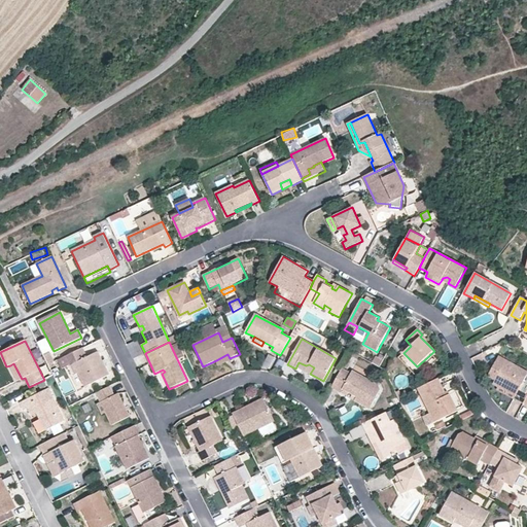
[(83,348),(65,356),(70,366),(73,365),(77,363),(81,372),(77,374),(84,387),(110,375),(99,352),(89,357),(83,348)]
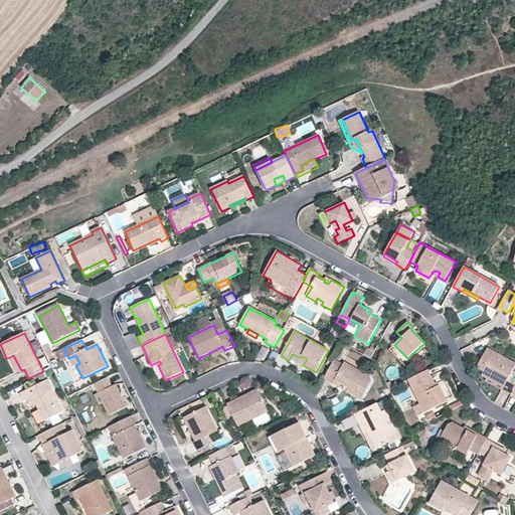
[(225,351),(224,350),(222,346),(211,352),(213,357),(225,351)]
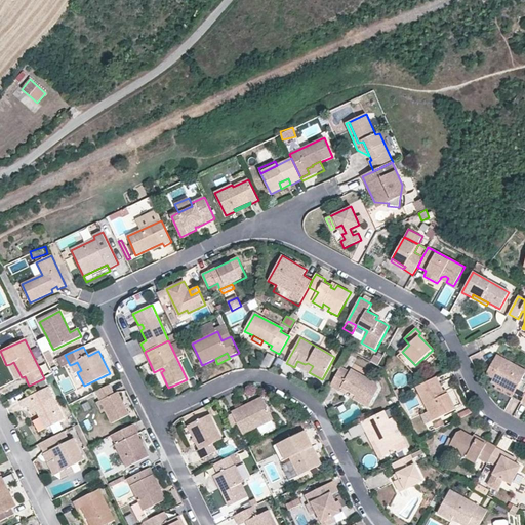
[(70,365),(65,355),(56,360),(62,370),(70,365)]
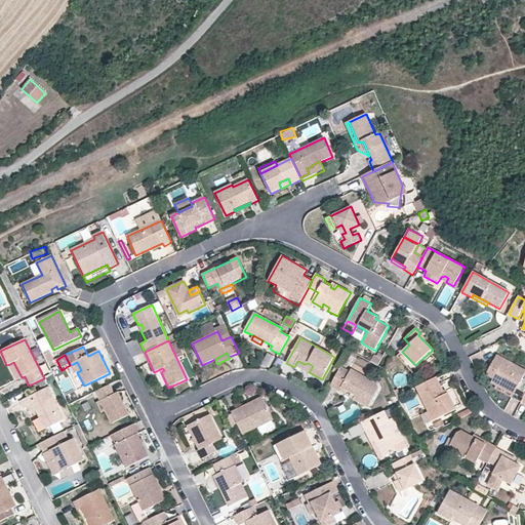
[(374,355),(371,362),(378,366),(381,359),(374,355)]
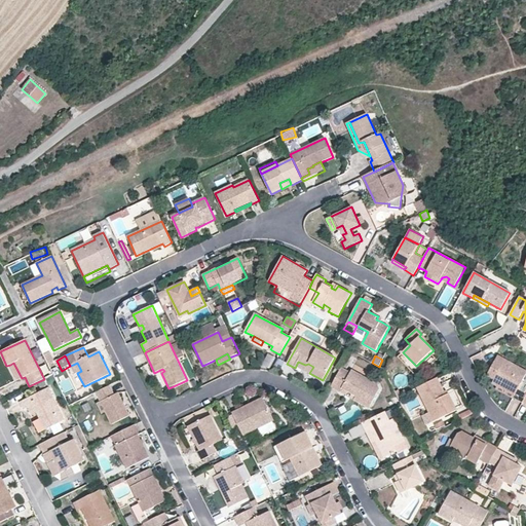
[(497,386),(515,396),(515,395),(523,381),(525,374),(525,371),(504,360),(492,383),(497,386)]
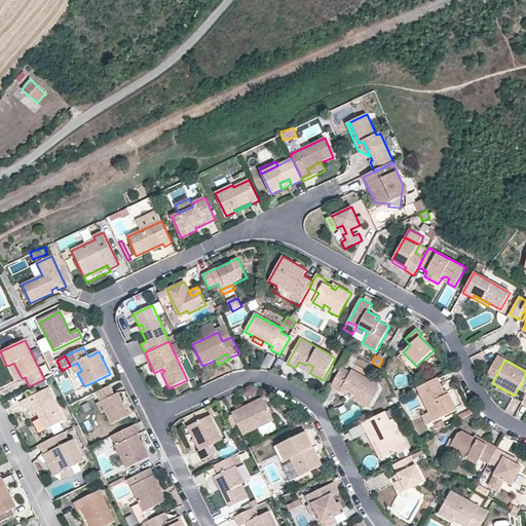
[(296,366),(309,373),(313,367),(308,364),(305,365),(298,362),(296,366)]
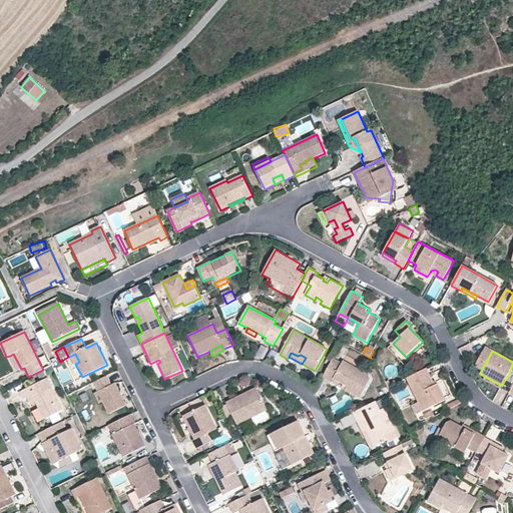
[(17,371),(21,369),(13,354),(10,356),(17,371)]
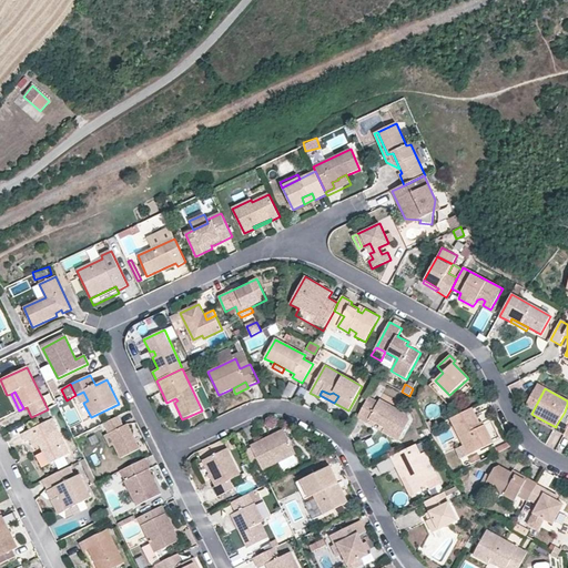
[(368,397),(357,418),(367,424),(369,419),(381,426),(385,428),(383,432),(398,440),(409,421),(407,415),(381,401),(378,403),(368,397)]
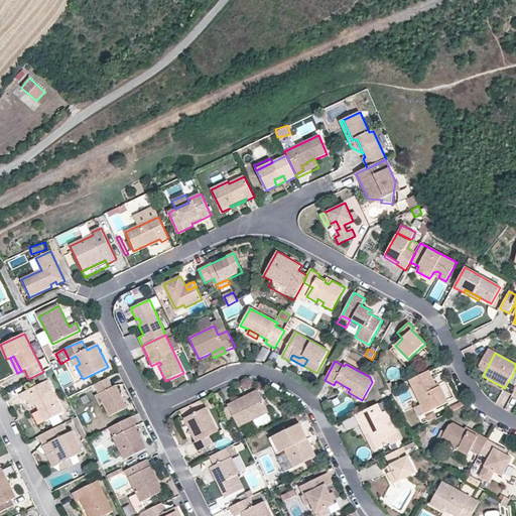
[(435,384),(429,371),(409,381),(425,414),(448,402),(440,386),(437,388),(435,384)]
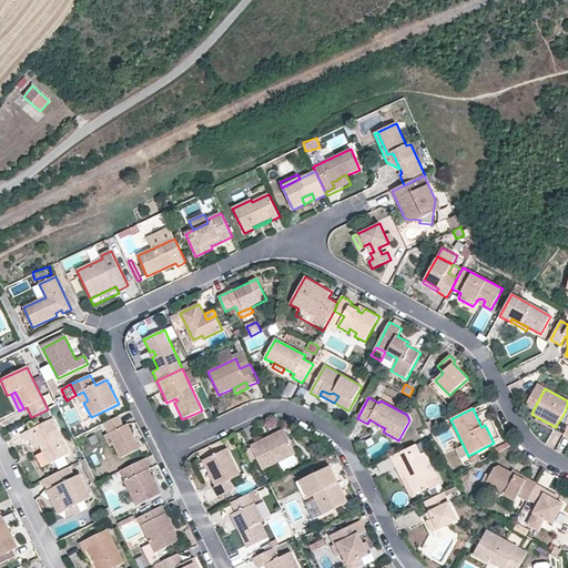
[(567,413),(565,412),(556,426),(566,430),(567,427),(567,413)]
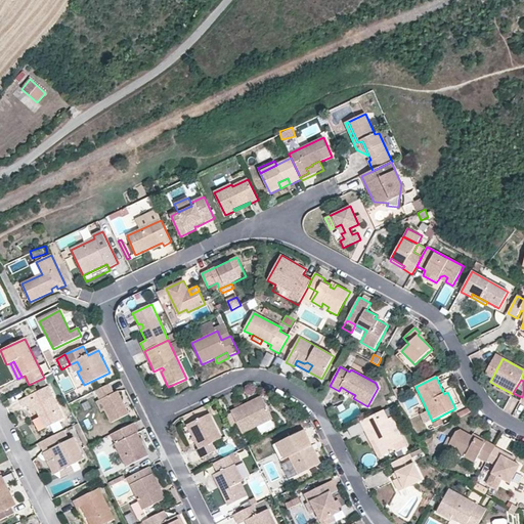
[(114,393),(110,385),(96,391),(100,400),(105,410),(112,424),(129,415),(118,391),(114,393)]
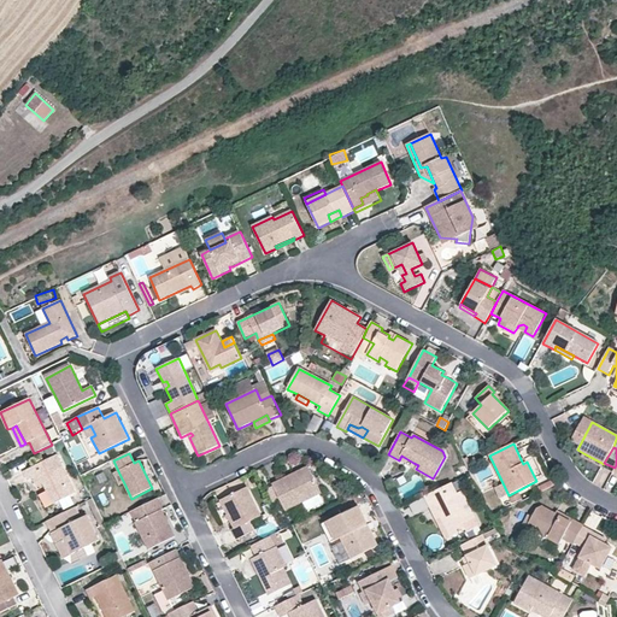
[(601,468),(604,464),(583,453),(581,457),(601,468)]
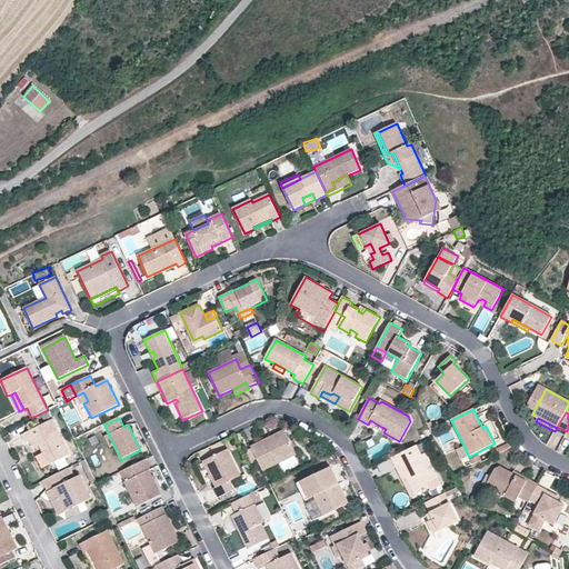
[(53,419),(21,436),(26,443),(30,440),(35,449),(40,447),(49,465),(70,455),(53,419)]
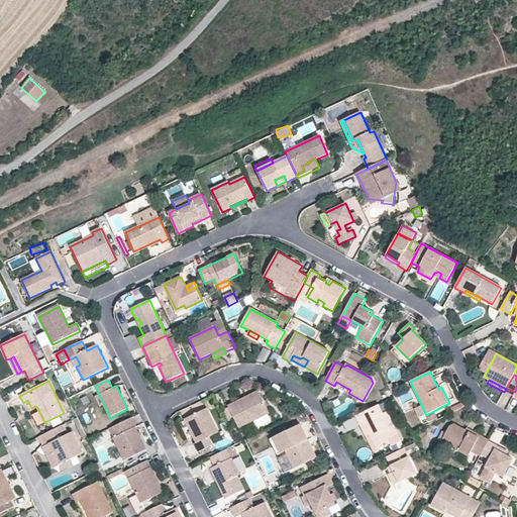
[(237,424),(239,429),(254,421),(270,413),(259,391),(228,406),(229,407),(237,424)]
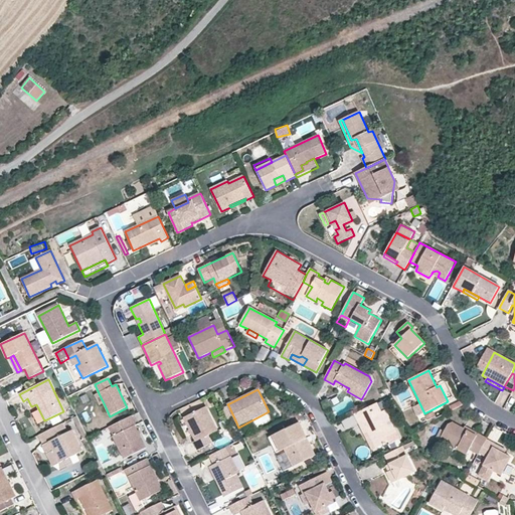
[(100,405),(104,403),(99,393),(95,395),(100,405)]
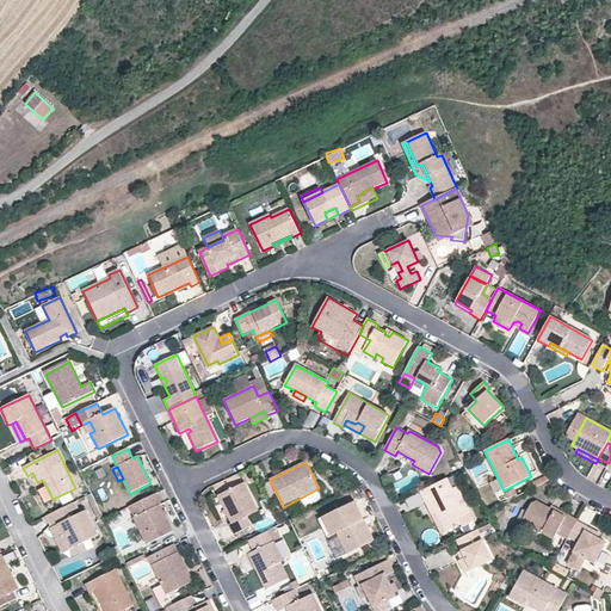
[(448,479),(420,492),(432,516),(437,513),(446,531),(461,525),(462,524),(460,519),(471,513),(457,486),(452,488),(448,479)]
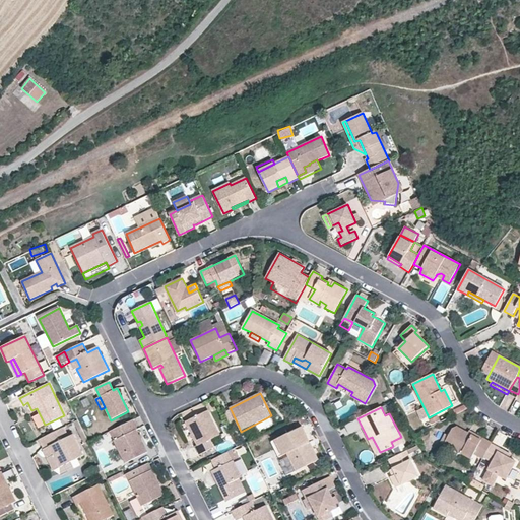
[(239,427),(231,409),(225,411),(234,429),(239,427)]
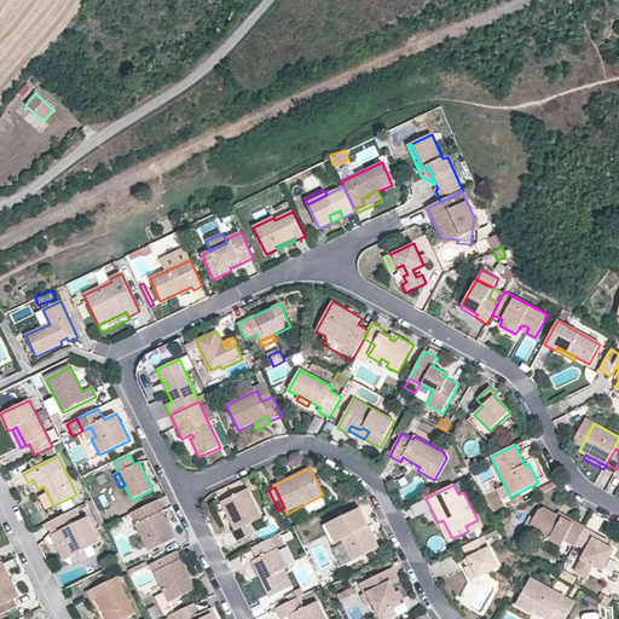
[(248,489),(221,502),(235,531),(232,532),(237,542),(255,533),(250,524),(262,518),(248,489)]
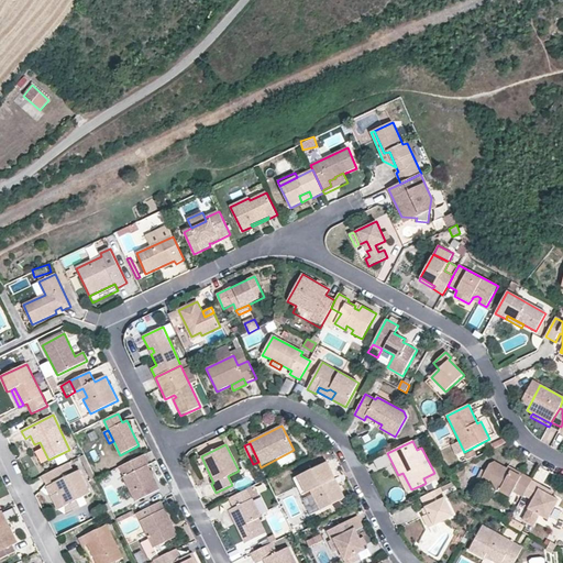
[(294,450),(277,459),(283,468),(299,460),(294,450)]
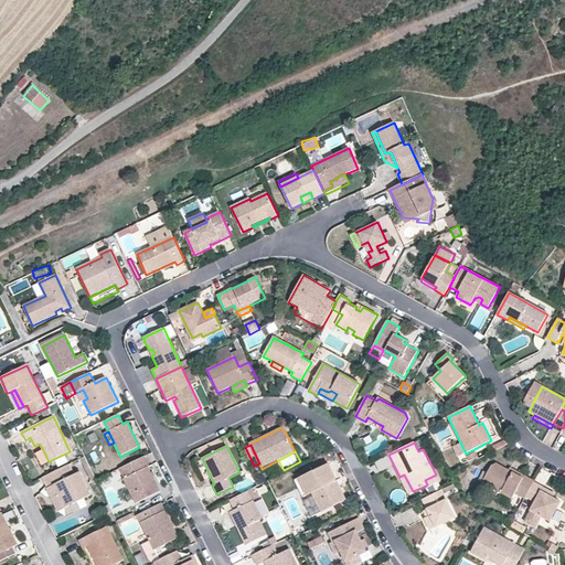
[(374,460),(377,470),(391,465),(386,455),(374,460)]
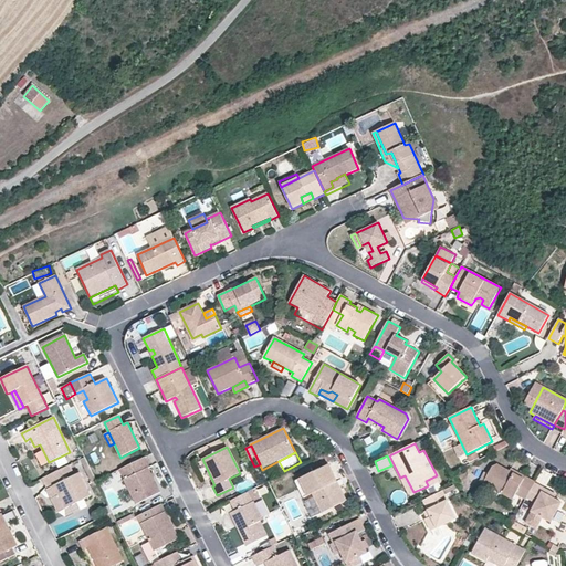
[(150,468),(145,458),(121,470),(125,480),(124,481),(136,504),(160,492),(149,468),(150,468)]
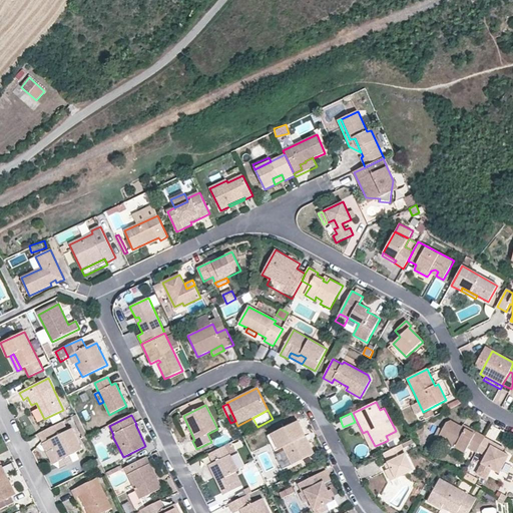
[(299,421),(272,435),(279,450),(284,448),(292,465),(315,454),(299,421)]
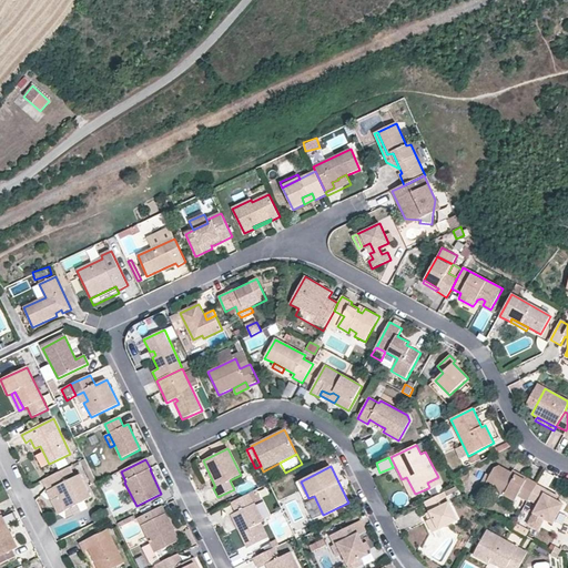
[(518,496),(528,501),(528,499),(536,485),(537,484),(528,478),(527,482),(511,473),(498,466),(495,467),(485,485),(515,501),(518,496)]
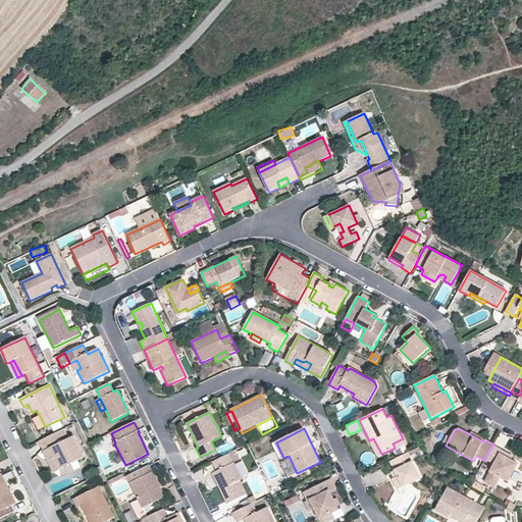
[(64,429),(41,440),(46,451),(51,449),(55,457),(61,469),(85,458),(74,436),(68,438),(64,429)]
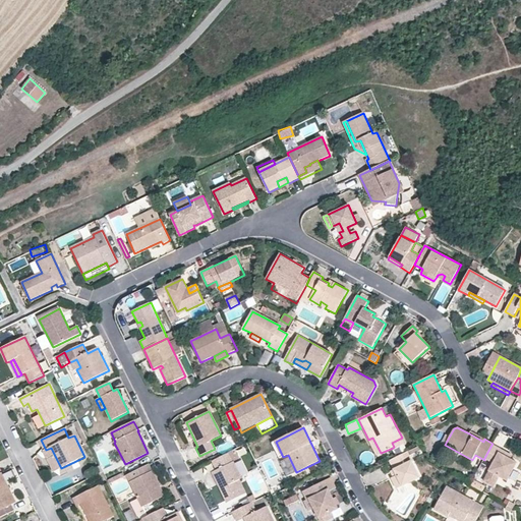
[(470,431),(469,433),(483,442),(484,439),(470,431)]
